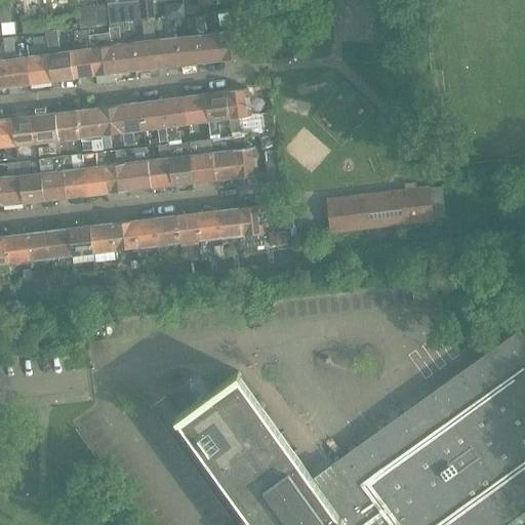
[(140,0),(145,23),(158,21),(155,0),(140,0)]
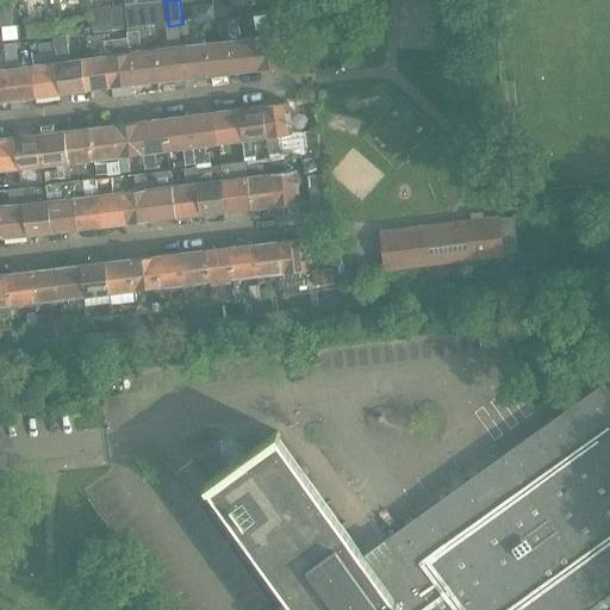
[(229,19),(235,19),(231,0),(216,0),(219,20),(229,19)]
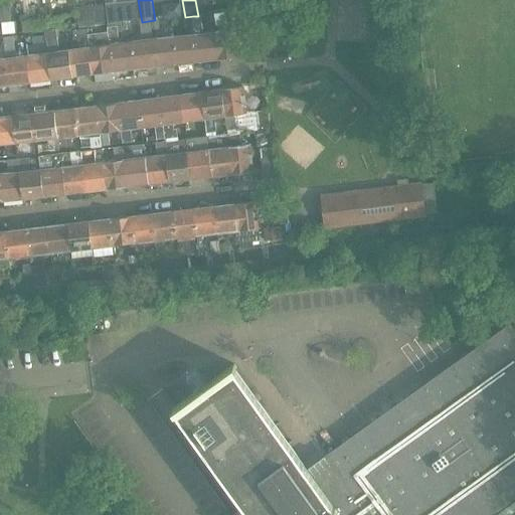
[(137,2),(106,5),(108,24),(139,21),(137,2)]
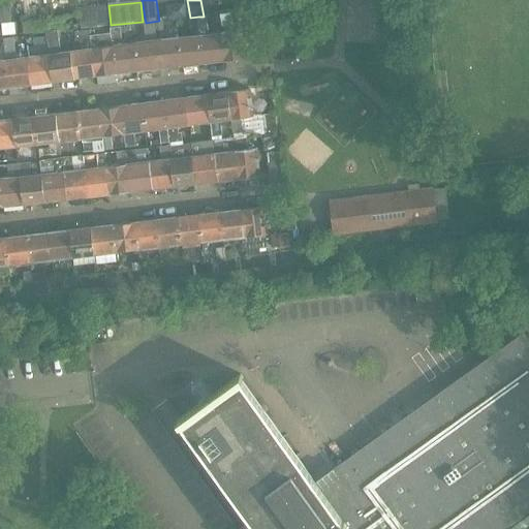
[(199,36),(203,63),(222,60),(220,34),(211,35),(209,16),(204,17),(198,17),(201,36),(199,36)]
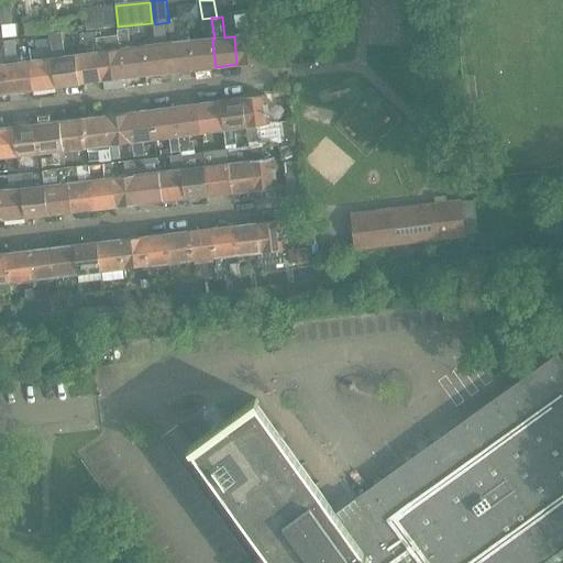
[(51,34),(50,22),(23,24),(25,37),(51,34)]
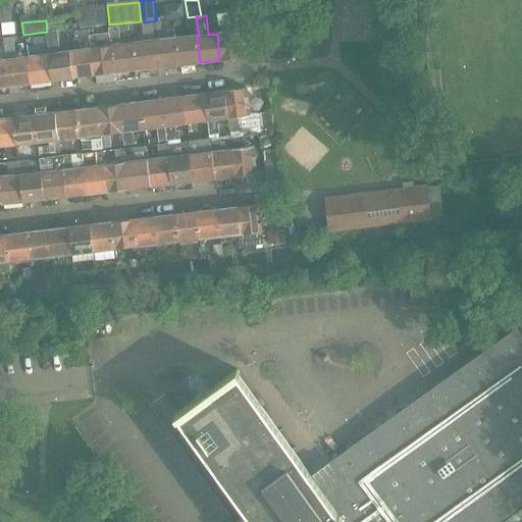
[(109,34),(114,72),(116,72),(136,69),(132,44),(122,46),(120,28),(109,30),(110,34),(109,34)]
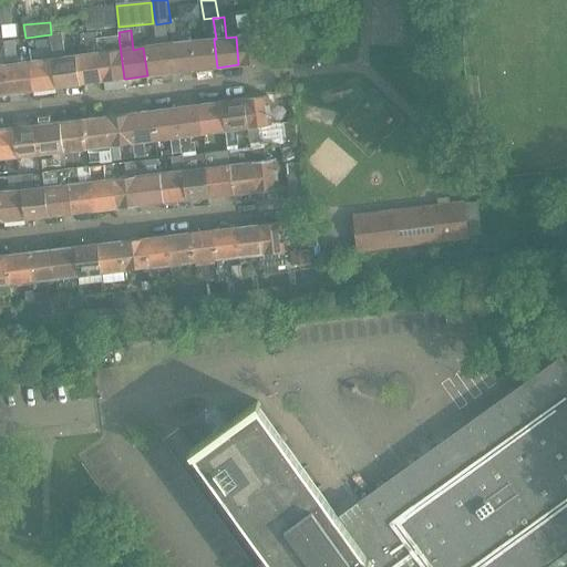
[(74,57),(78,84),(102,81),(95,40),(95,33),(81,35),(83,55),(74,57)]
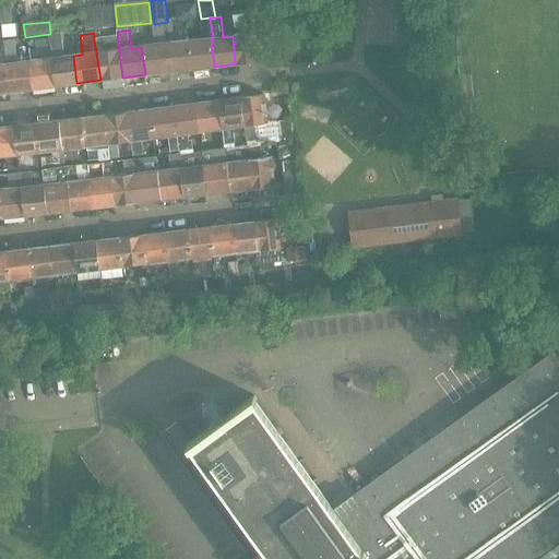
[(233,36),(235,63),(235,64),(261,61),(257,33),(233,36)]
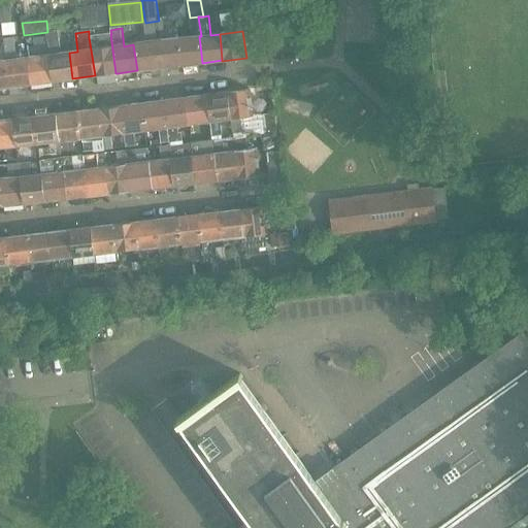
[(60,33),(45,35),(51,81),(72,78),(69,53),(62,54),(60,33)]
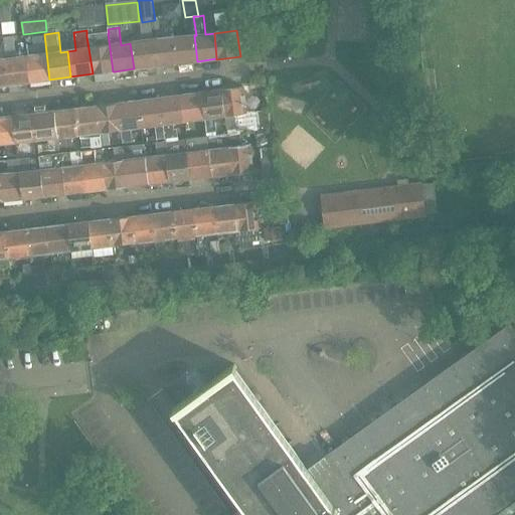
[(87,36),(93,73),(93,74),(113,71),(108,33),(87,36)]
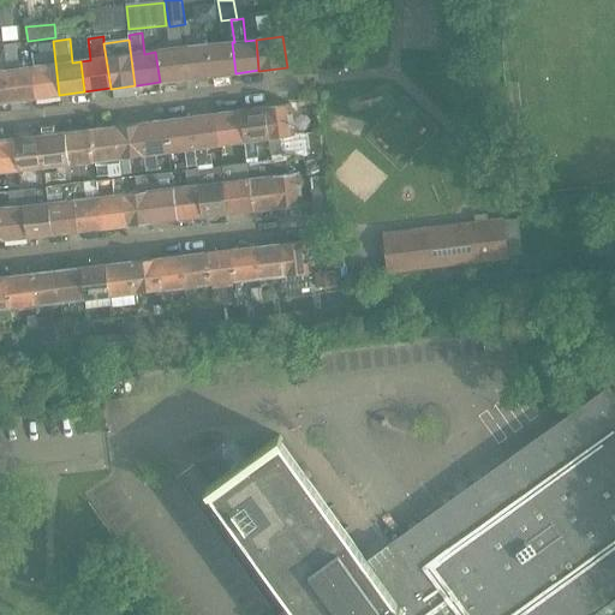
[(43,66),(30,67),(34,97),(59,95),(53,41),(41,42),(43,66)]
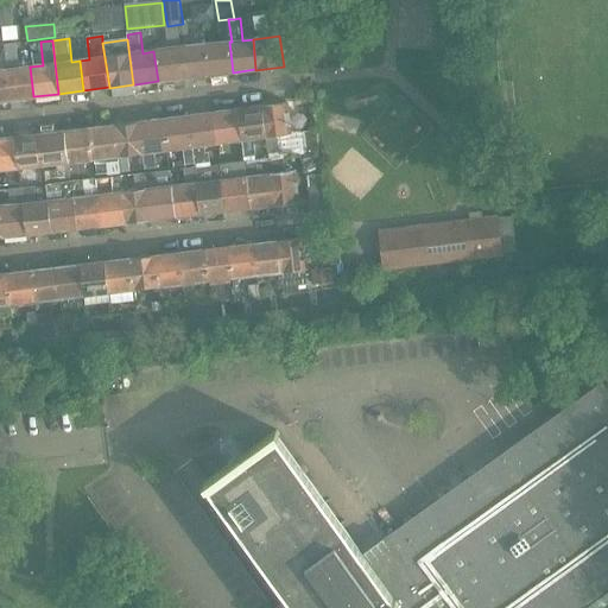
[(203,45),(207,75),(233,73),(229,42),(203,45)]
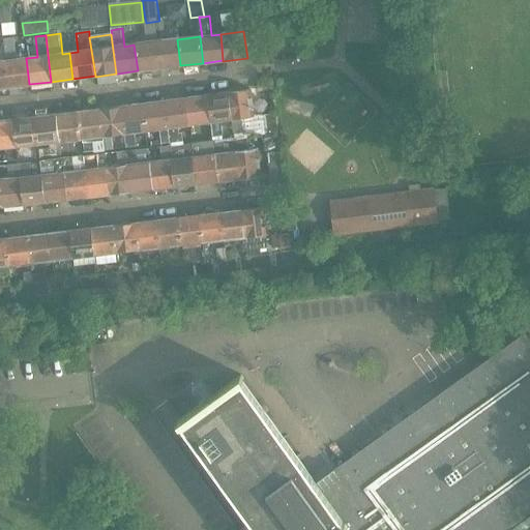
[(7,61),(5,61),(8,87),(29,84),(26,58),(18,59),(15,38),(5,39),(7,61)]
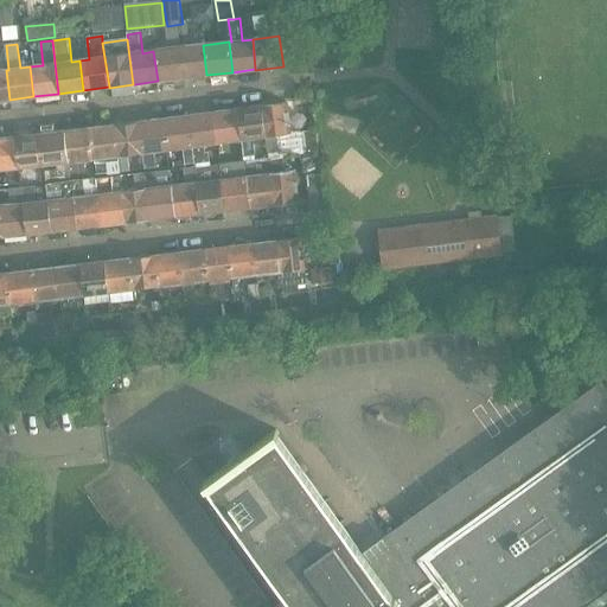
[(203,45),(179,49),(183,78),(206,75),(203,45)]
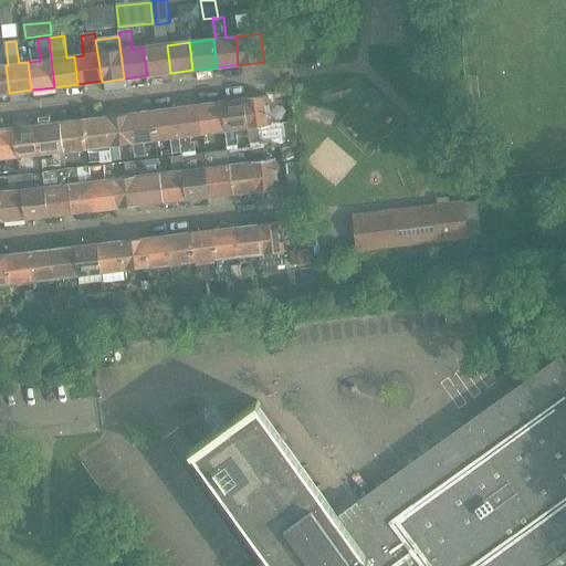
[(170,73),(167,45),(143,48),(147,75),(170,73)]
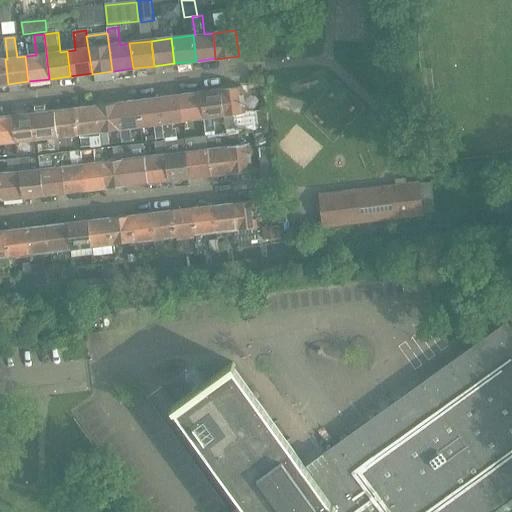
[(219,90),(223,116),(225,130),(239,128),(237,114),(245,113),(242,86),(219,89),(219,90)]
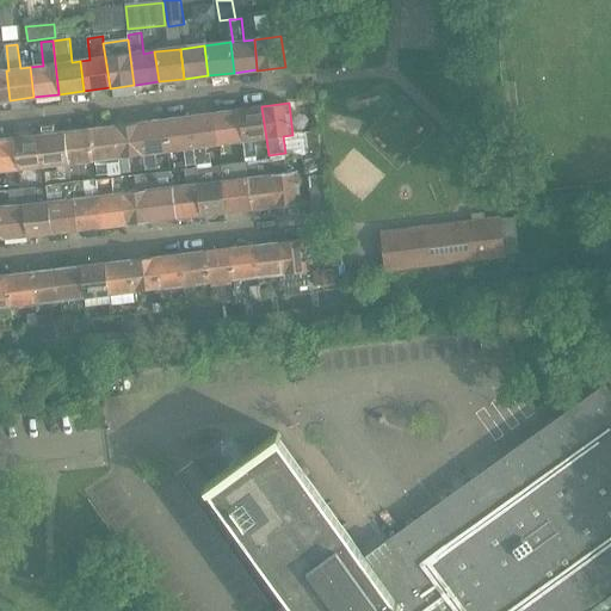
[(266,139),(261,107),(238,110),(241,141),(244,141),(246,158),(258,156),(255,140),(266,139)]
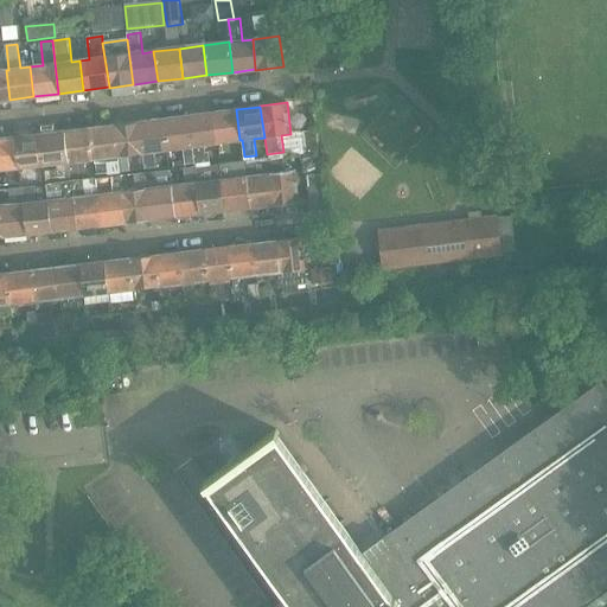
[(211,113),(215,144),(240,140),(236,109),(211,113)]
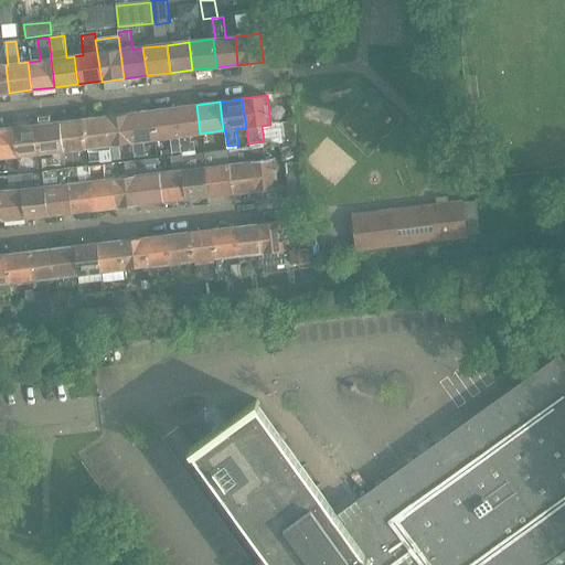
[(174,107),(179,151),(195,150),(194,142),(191,142),(190,135),(200,134),(196,105),(174,107)]
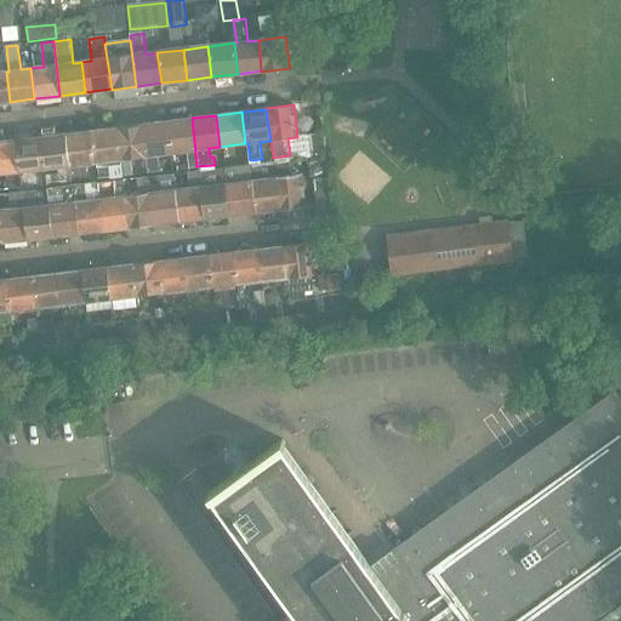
[(192,118),(165,121),(169,153),(188,151),(191,167),(197,166),(192,118)]
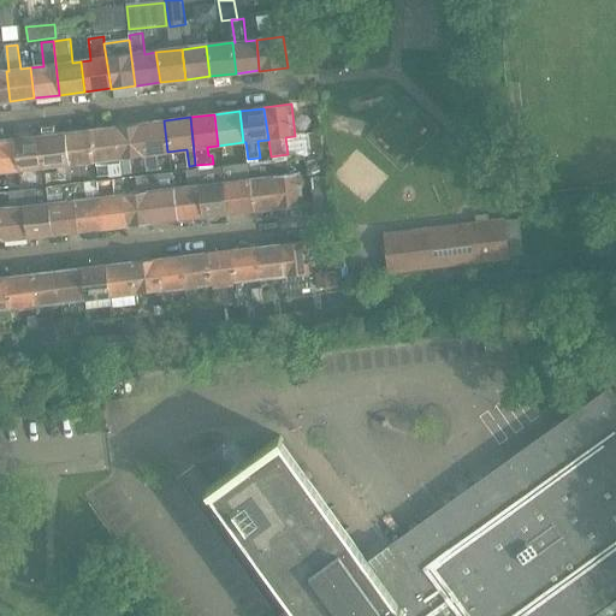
[(164,120),(140,124),(143,154),(146,154),(148,171),(159,170),(157,153),(167,152),(164,120)]
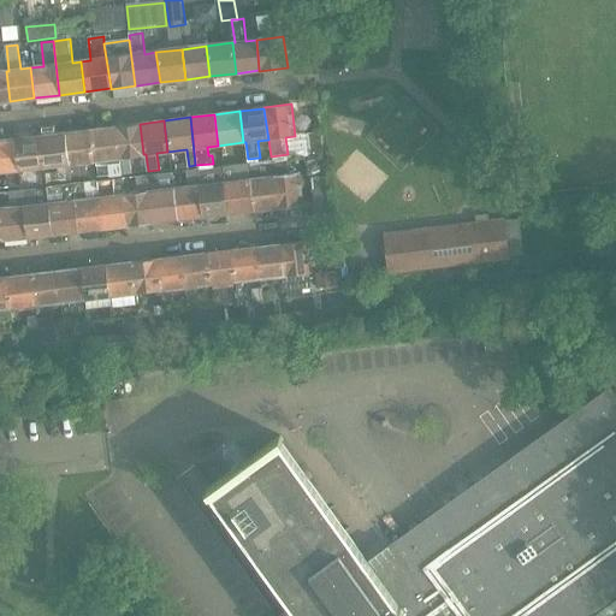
[(116,128),(120,175),(131,173),(129,157),(143,154),(140,124),(116,126),(116,128)]
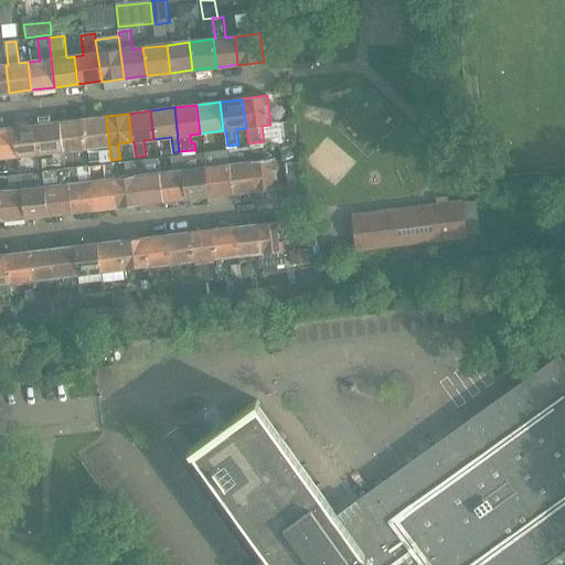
[(82,119),(85,148),(88,147),(89,153),(100,152),(102,161),(110,160),(106,117),(82,119)]
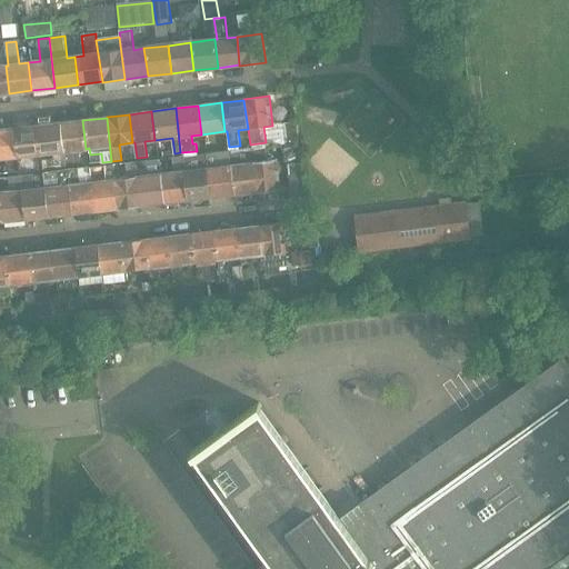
[(59,123),(65,167),(81,165),(79,149),(86,149),(82,120),(59,123)]
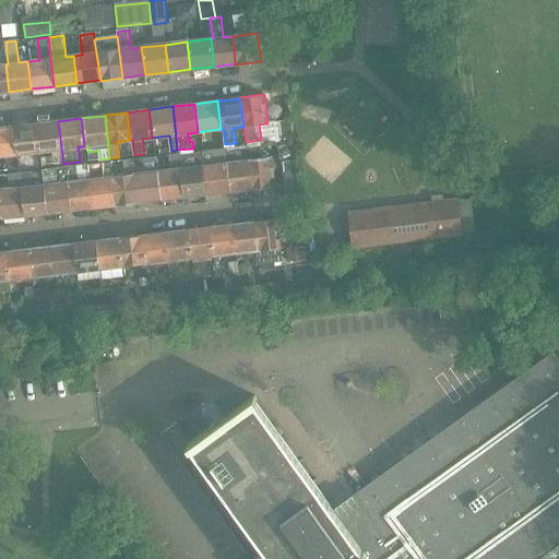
[(36,123),(40,166),(63,164),(58,121),(36,123)]
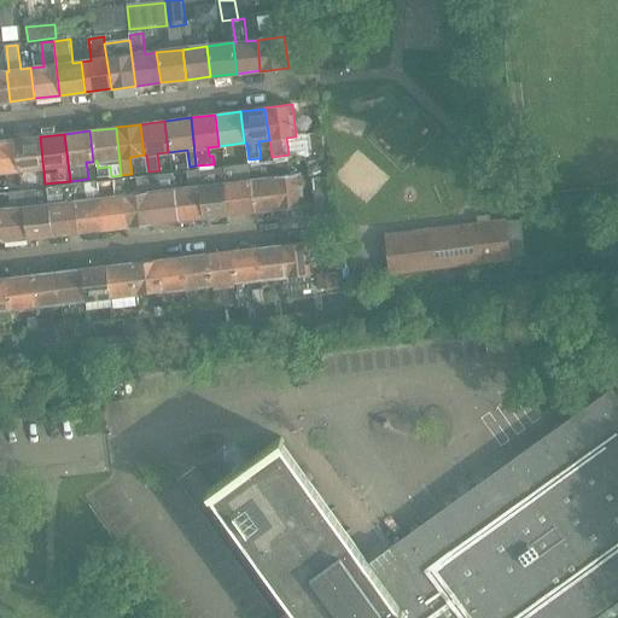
[(40,136),(15,140),(21,187),(45,184),(40,136)]
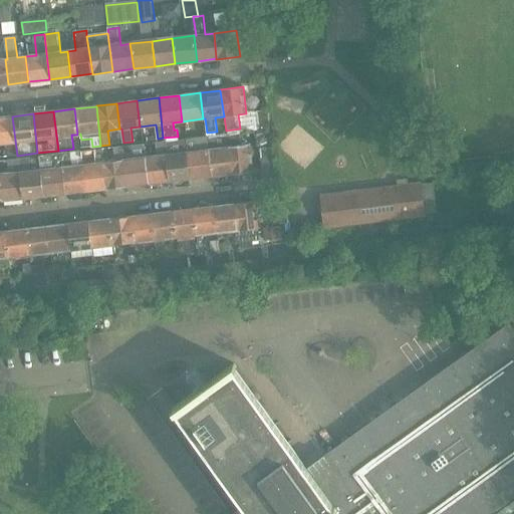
[(0,144),(7,143),(9,157),(17,156),(12,116),(0,117),(0,144)]
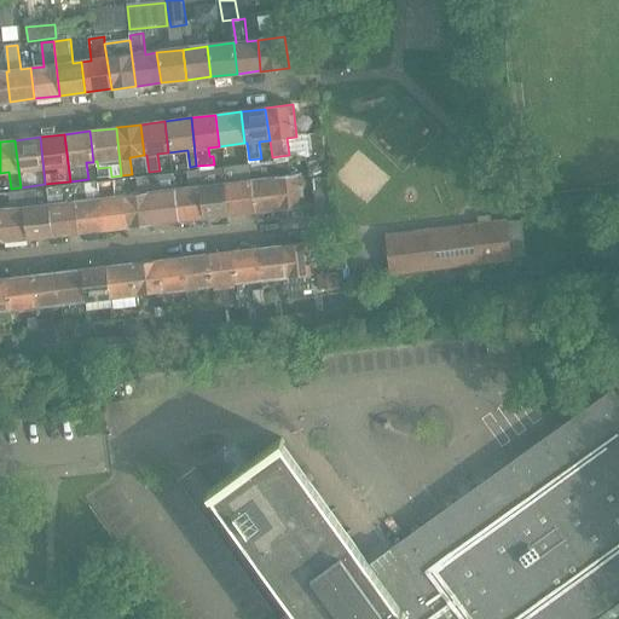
[(272,162),(277,209),(277,210),(305,207),(301,175),(290,175),(289,160),(272,162)]
